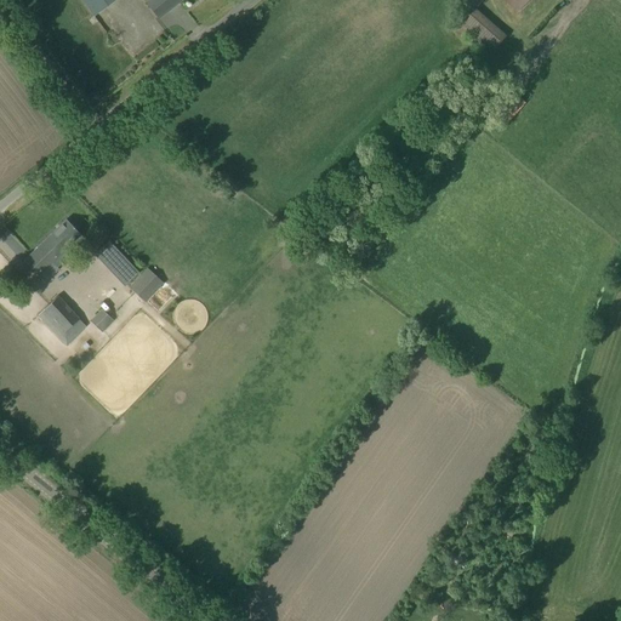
[(83,0),(95,15),(114,0),(83,0)]
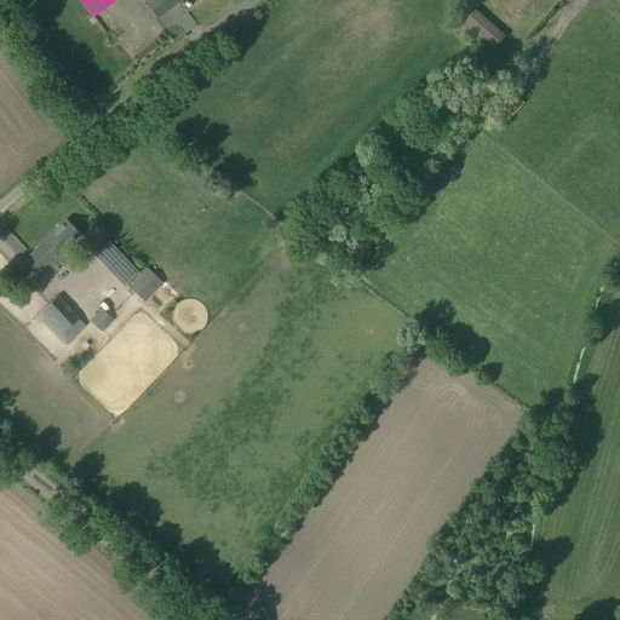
[(143,0),(158,17),(178,0),(143,0)]
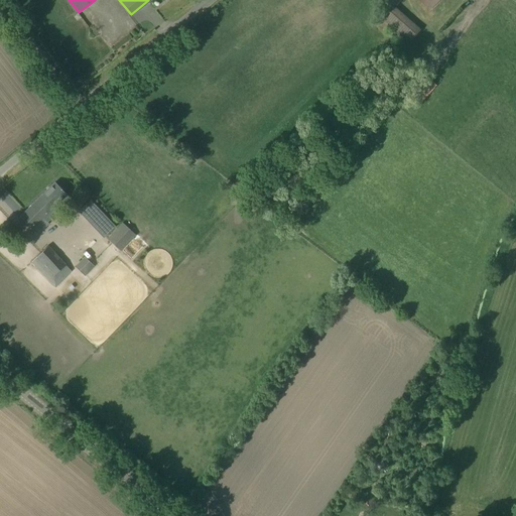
[(438,0),(420,0),(429,9),(438,0)]
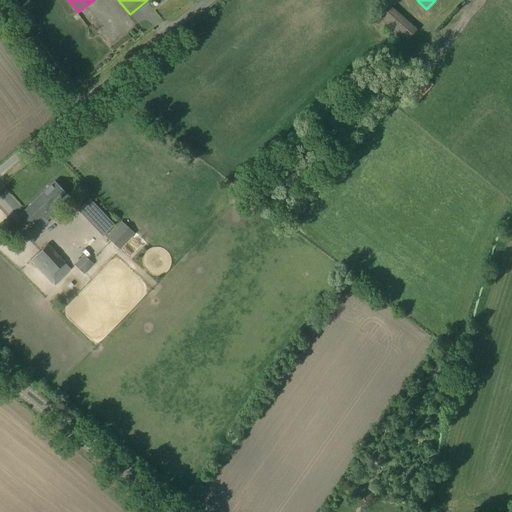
[(377,15),(407,42),(417,30),(387,3),(377,15)]
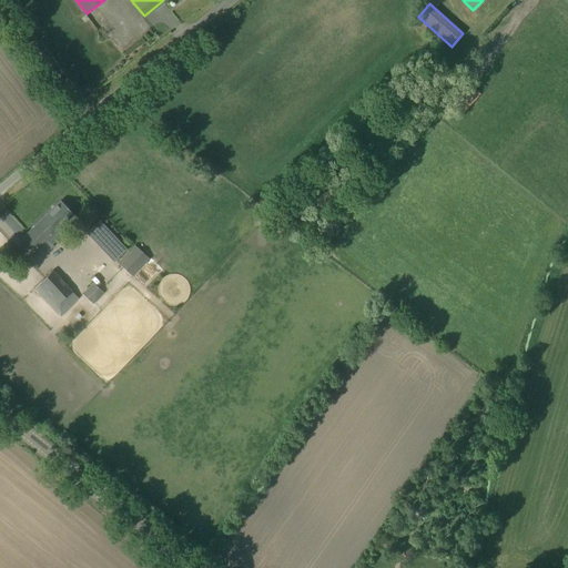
[(71,212),(60,201),(21,237),(39,256),(67,231),(59,223),(71,212)]
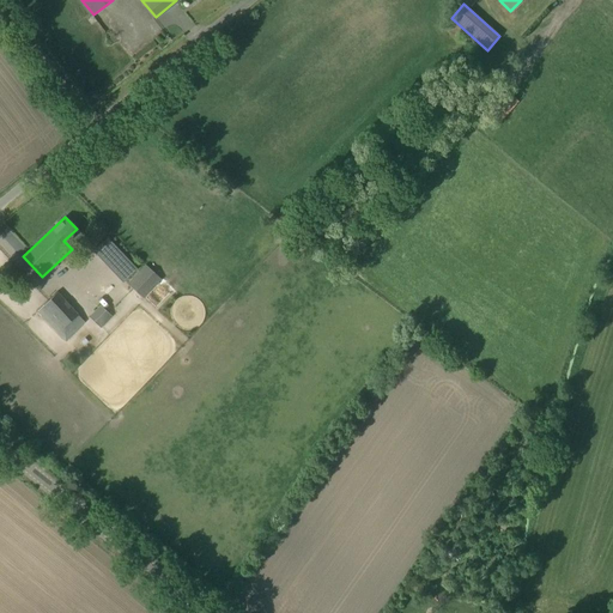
[(107,230),(90,246),(104,260),(121,244),(107,230)]
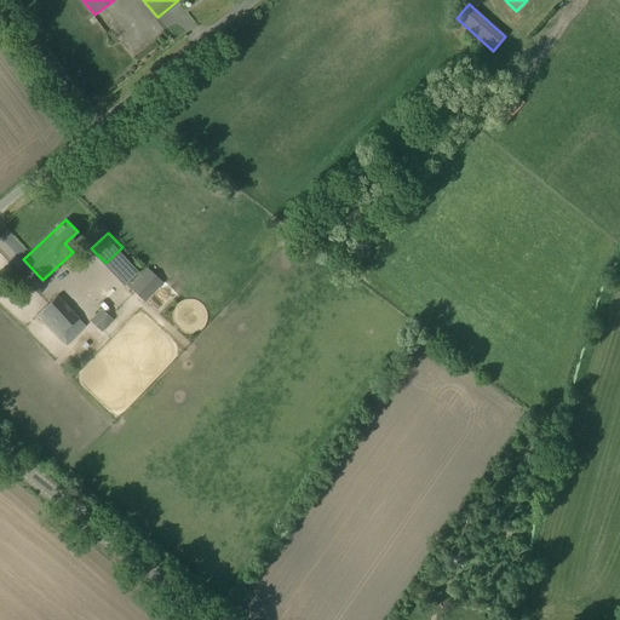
[(164,281),(147,267),(130,286),(145,300),(164,281)]
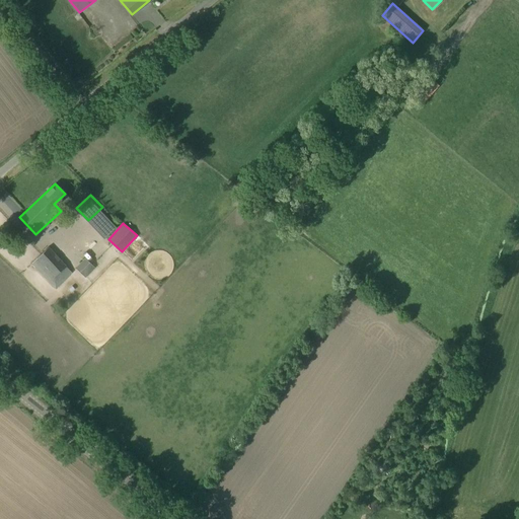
[(31,264),(56,289),(72,273),(48,246),(31,264)]
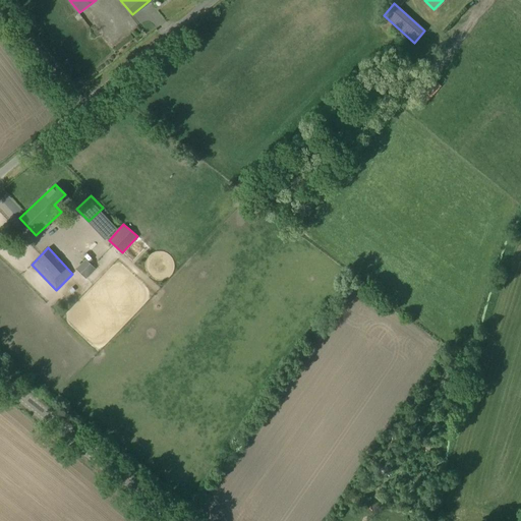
[(95,269),(85,258),(75,269),(85,279),(95,269)]
